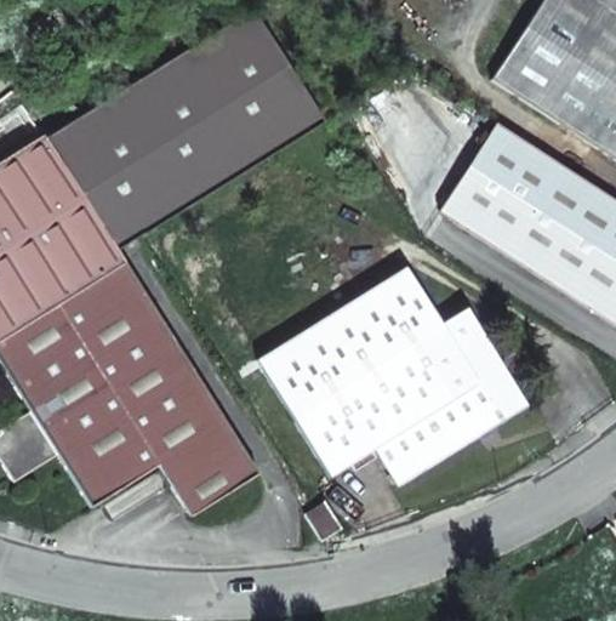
[(615,0),(546,0),(495,80),(615,158),(615,0)]
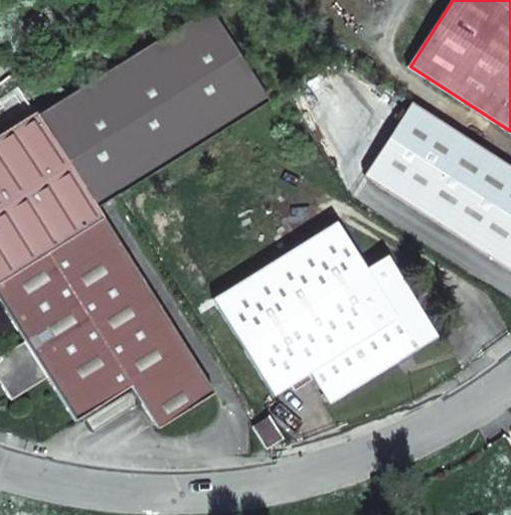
[(122,197),(235,126),(272,104),(212,8),(61,100),(122,197)]
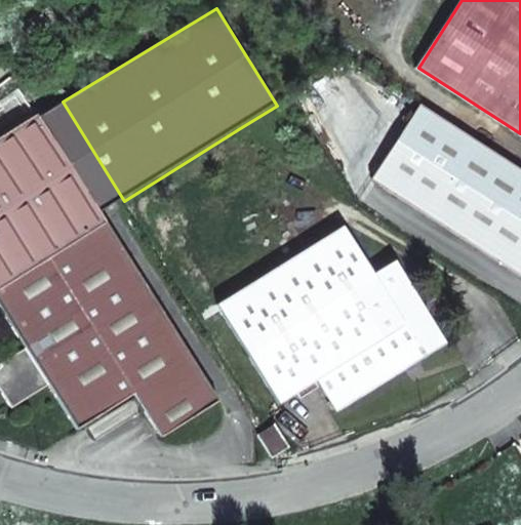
[(0,288),(107,221),(103,214),(124,201),(63,102),(40,116),(39,113),(0,136),(0,288)]
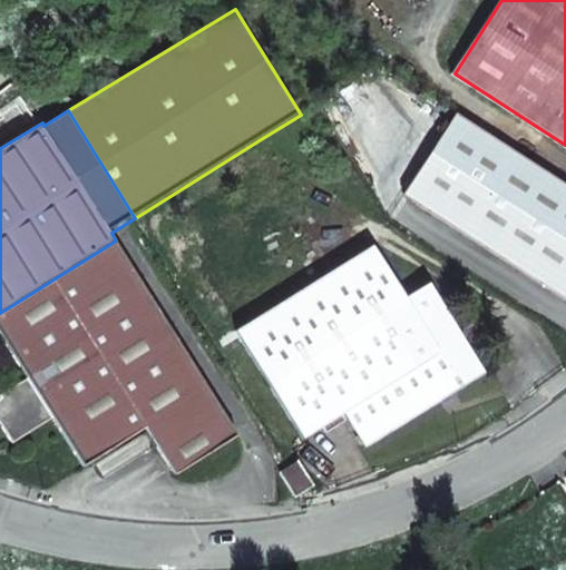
[(408,194),(565,295),(565,183),(458,114),(408,194)]
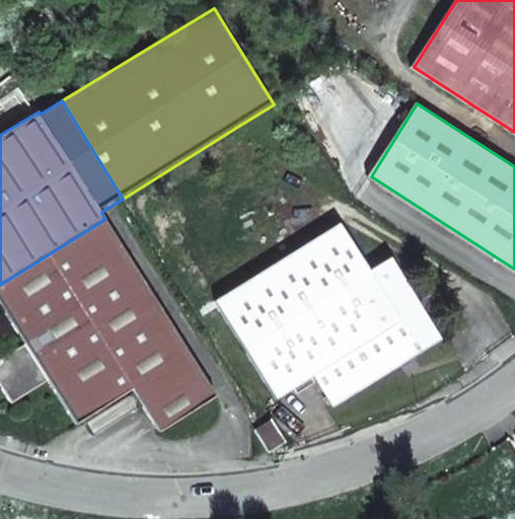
[(216,395),(105,219),(0,285),(0,359),(26,343),(49,379),(77,423),(133,388),(159,431),(216,395)]
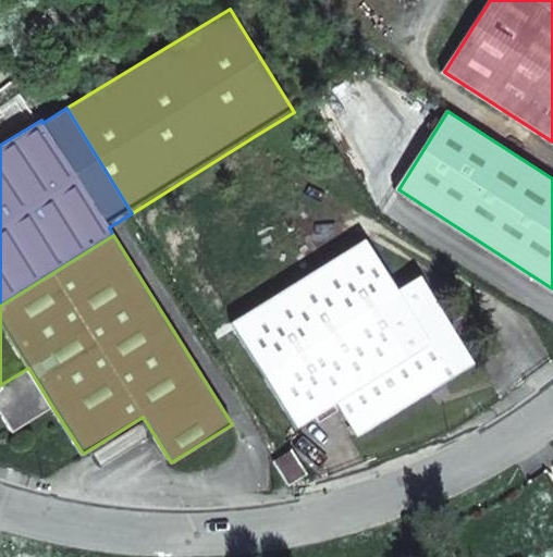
[(232,321),(298,425),(339,400),(359,434),(475,362),(420,274),(397,288),(365,238),(232,321)]
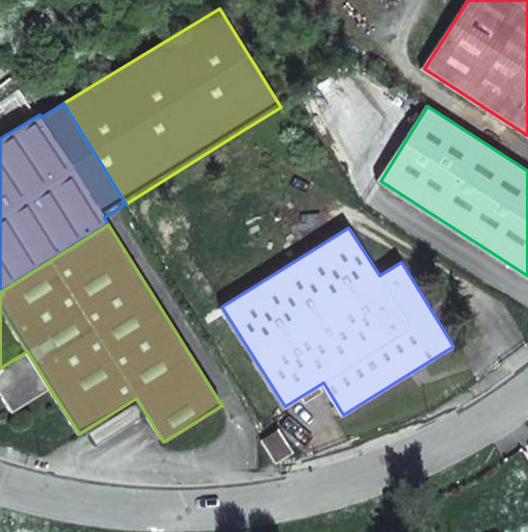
[(0,391),(12,413),(50,389),(27,351),(0,368),(0,391)]
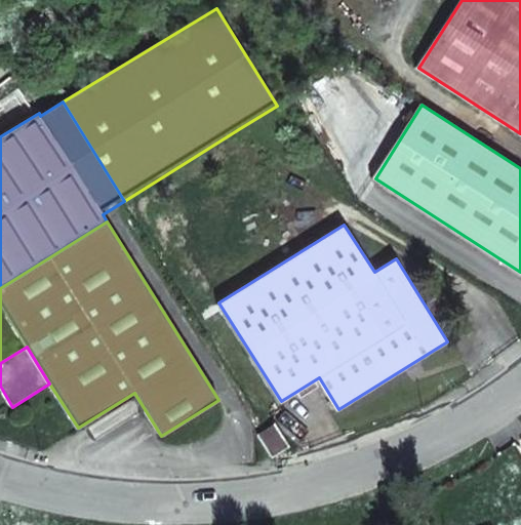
[(278,426),(261,436),(275,458),(292,447),(278,426)]
